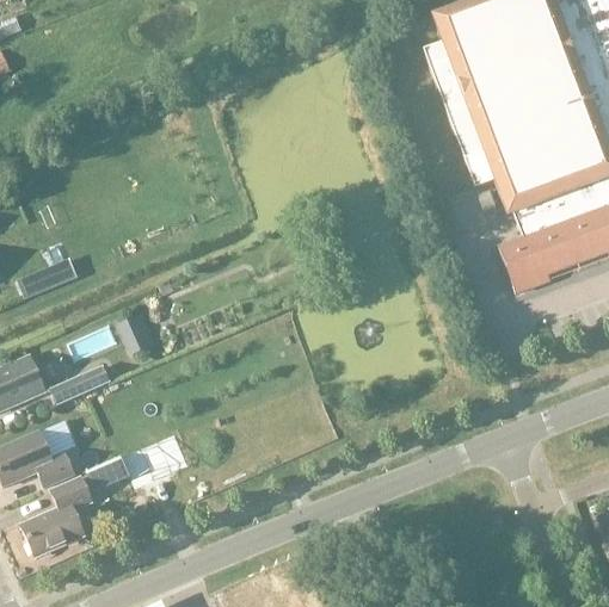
[(473,0),(432,16),(442,41),(423,48),(471,180),(491,172),(506,216),(512,214),(522,239),(497,248),(515,293),(548,282),(546,274),(608,252),(608,0),(473,0)]
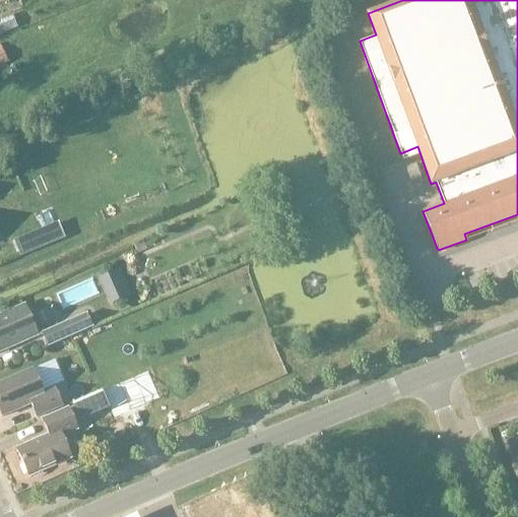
[(406,167),(411,180),(421,177),(415,163),(406,167)]
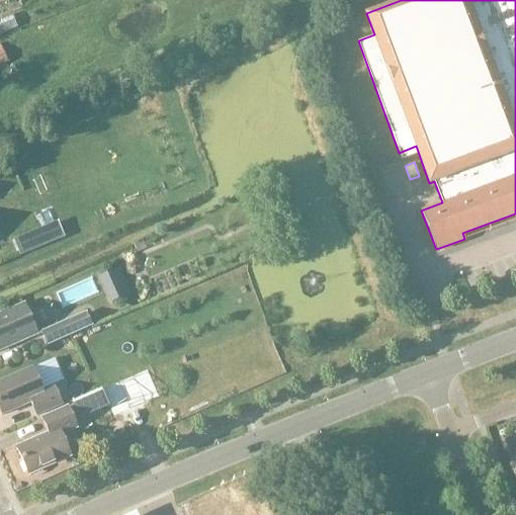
[(130,292),(118,266),(100,274),(111,301),(130,292)]
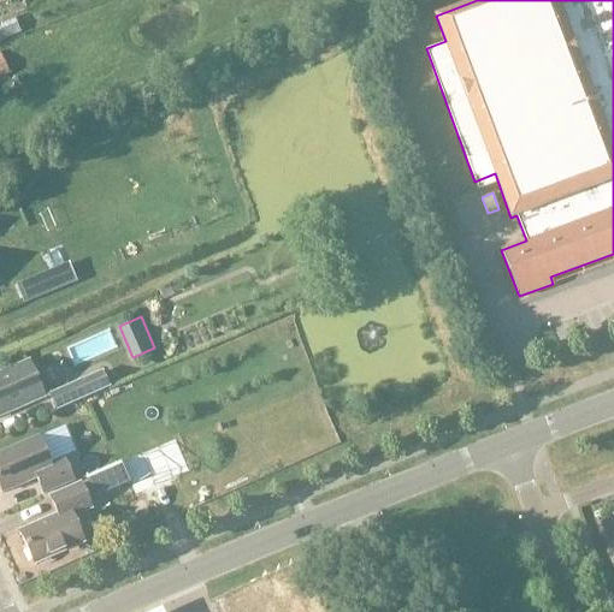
[(4,414),(27,404),(46,396),(30,358),(10,367),(11,368),(0,373),(0,413),(3,411),(4,414)]
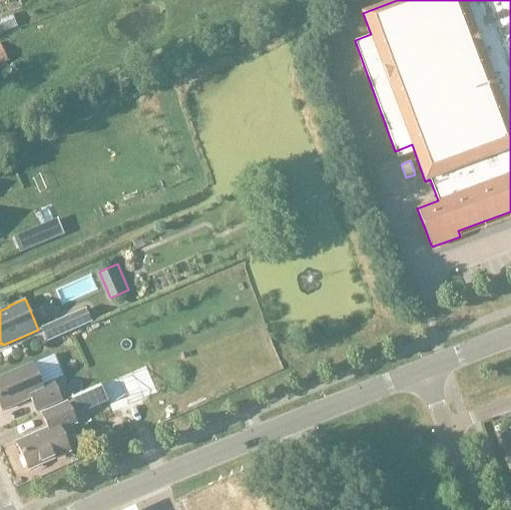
[(46,341),(71,330),(92,321),(85,307),(65,316),(66,318),(41,329),(46,341)]
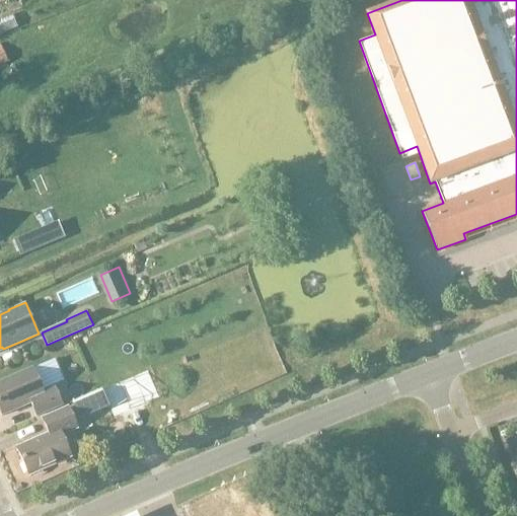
[(32,368),(0,381),(0,408),(3,415),(31,401),(37,415),(62,404),(54,385),(43,390),(32,368)]
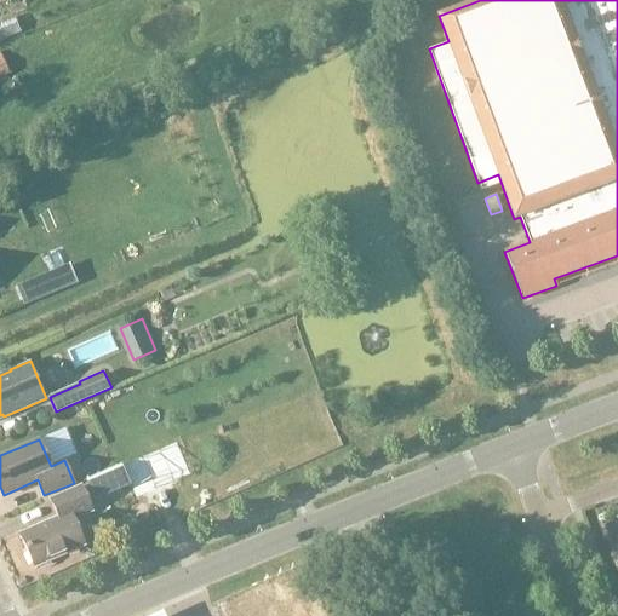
[(85,475),(93,500),(127,488),(119,462),(85,475)]
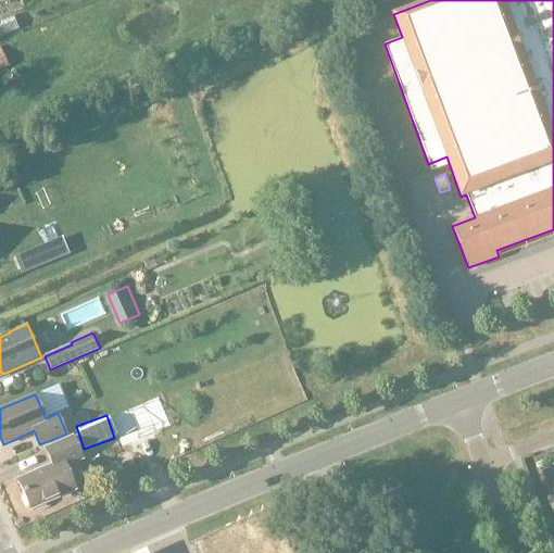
[(52,464),(19,479),(32,510),(76,489),(66,466),(83,459),(73,436),(45,448),(52,464)]
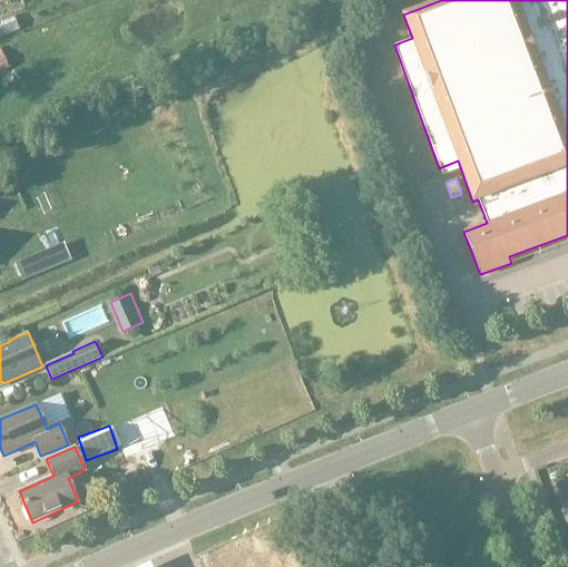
[(567,481),(558,485),(567,512),(567,481)]
